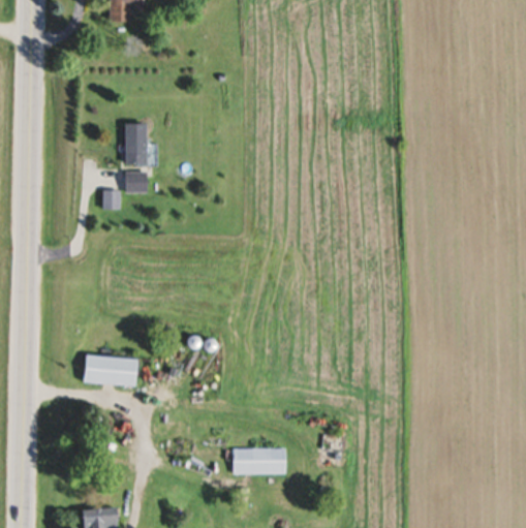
[(133,23),(133,11),(145,11),(145,0),(110,0),(111,23),(133,23)]
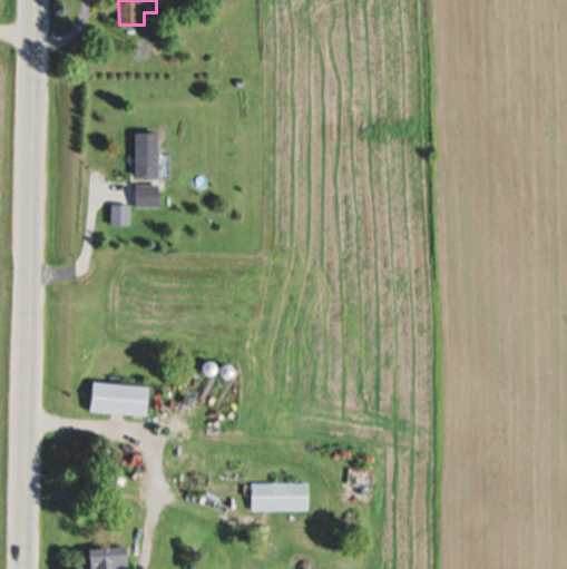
[(135,178),(159,178),(159,134),(135,134),(135,178)]
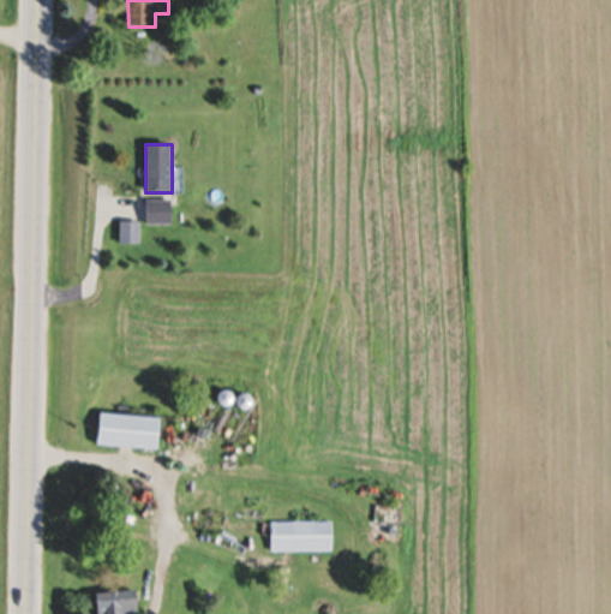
[(144,200),(144,224),(171,224),(171,200),(144,200)]
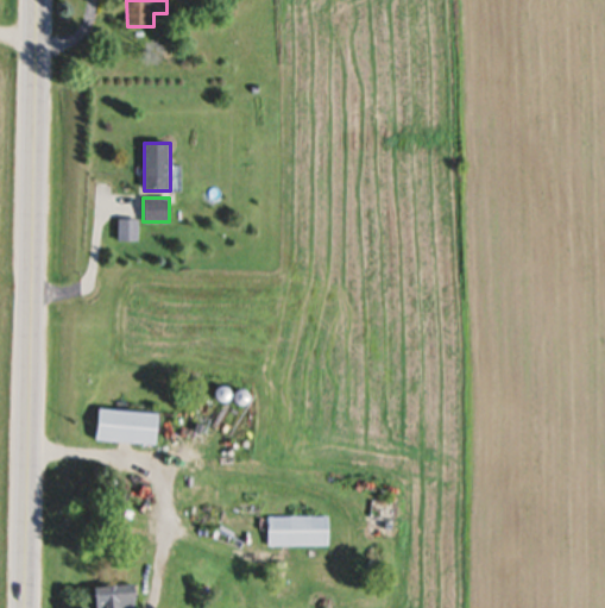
[(228,387),(215,389),(219,402),(231,400),(228,387)]
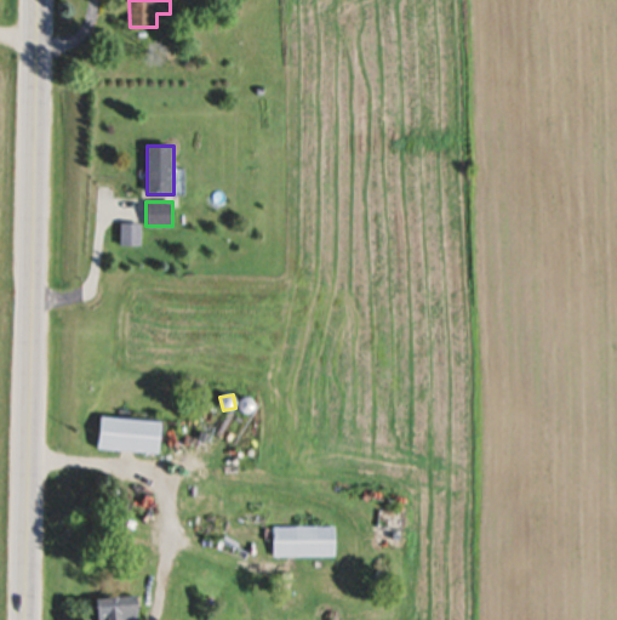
[(165,421),(96,417),(95,450),(164,453),(165,421)]
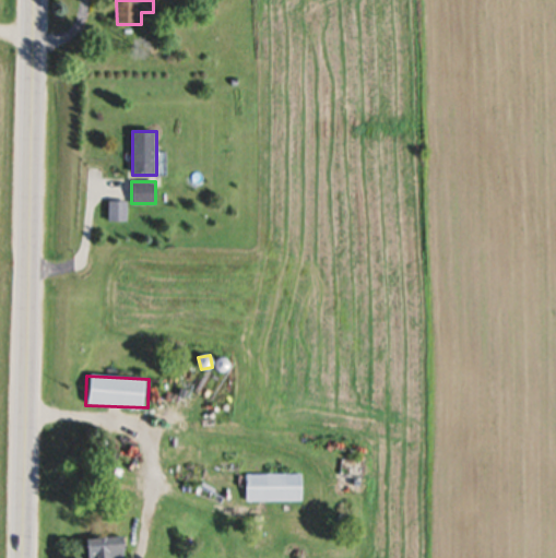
[(303,473),(246,473),(246,500),(303,500),(303,473)]
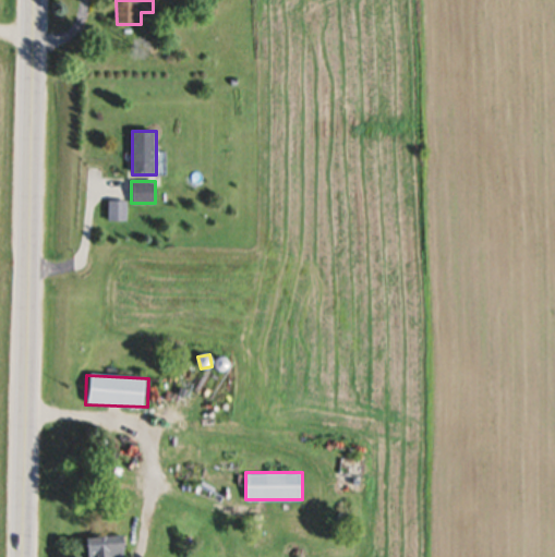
[(86,556),(128,556),(128,536),(86,537),(86,556)]
